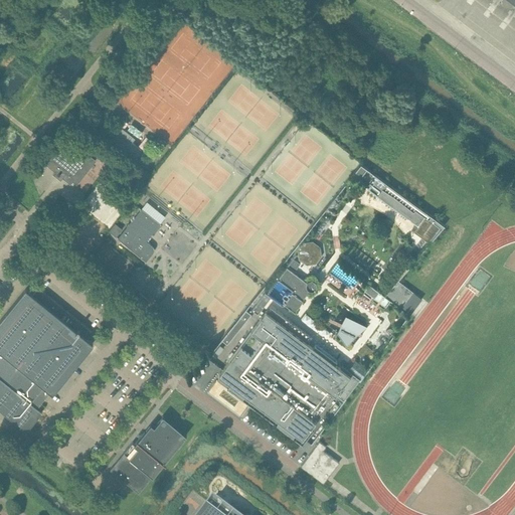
[(99,121),(92,128),(96,132),(103,124),(99,121)]
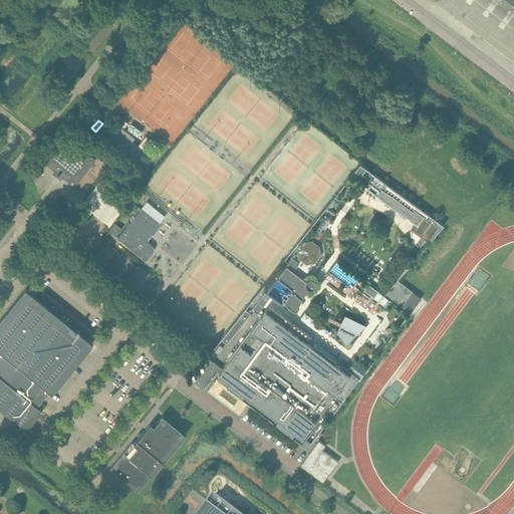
[(131,142),(134,139),(118,126),(107,140),(133,159),(140,150),(131,142)]
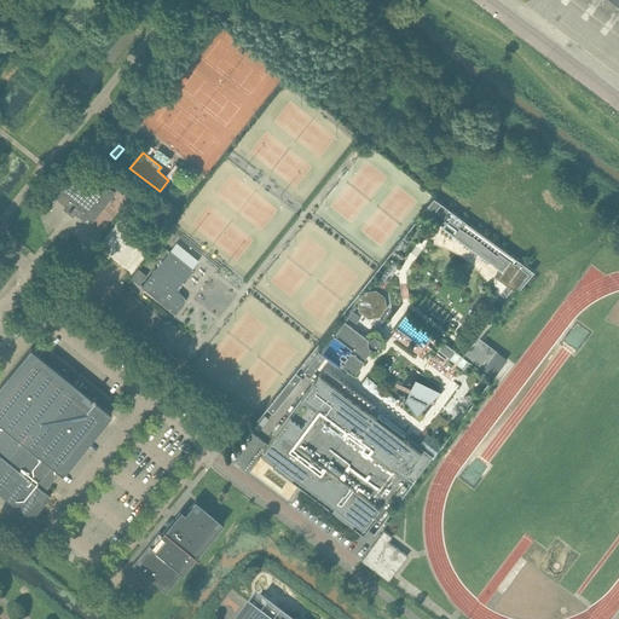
[(70,168),(51,194),(85,221),(88,217),(92,219),(113,192),(87,172),(82,178),(70,168)]
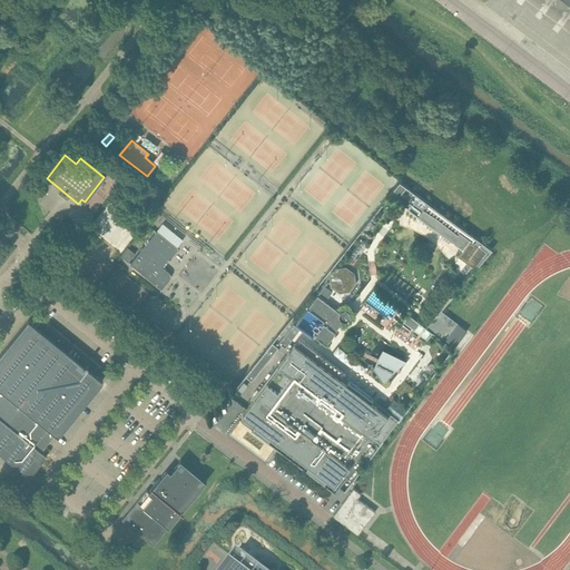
[(400,182),(390,195),(396,200),(406,187),(400,182)]
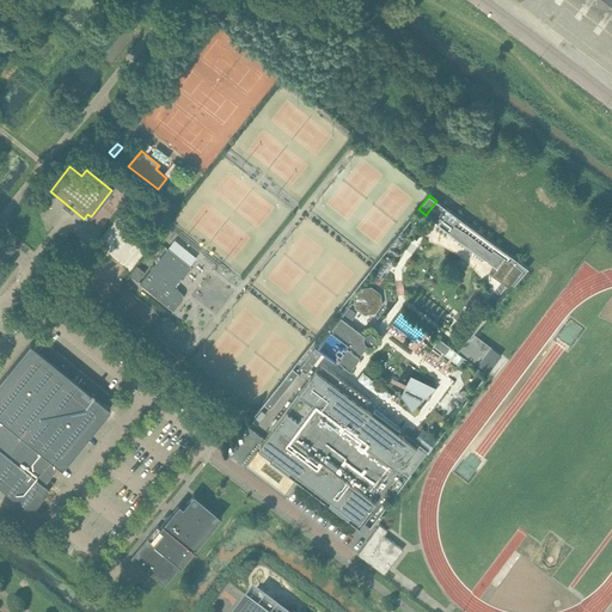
[(528,268),(448,209),(436,225),(497,269),(505,258),(525,273),(528,268)]
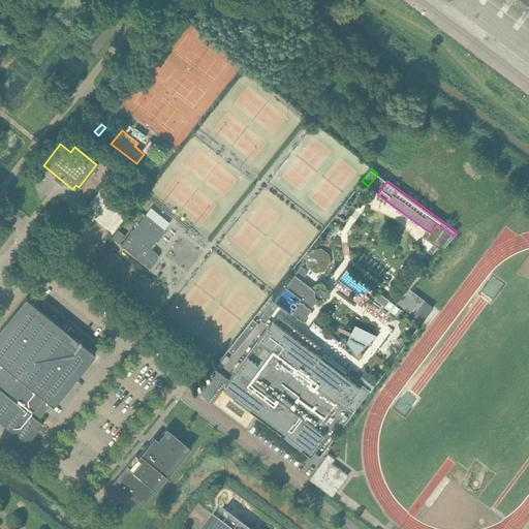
[(129,231),(130,232),(121,245),(150,269),(157,259),(157,258),(158,257),(158,256),(158,255),(157,254),(157,253),(156,252),(155,252),(150,247),(164,229),(145,214),(135,226),(133,228),(131,229),(129,231)]
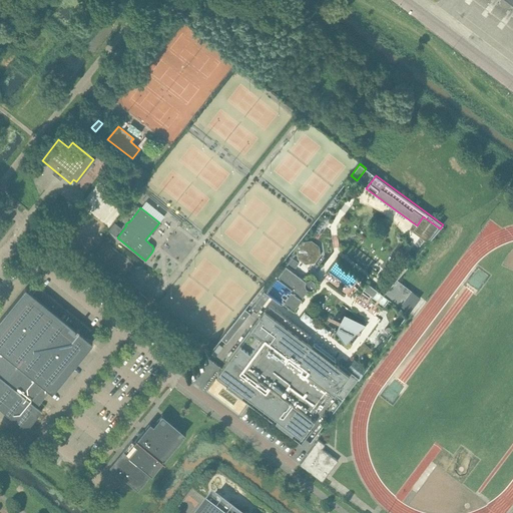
[(115,236),(121,228),(114,222),(108,230),(115,236)]
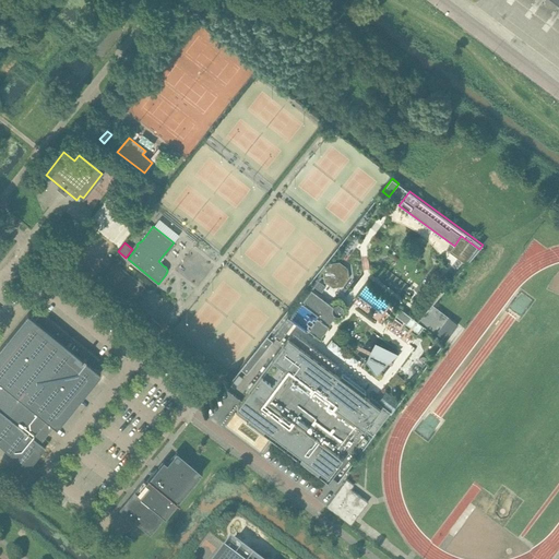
[(135,299),(145,282),(107,261),(98,278),(135,299)]
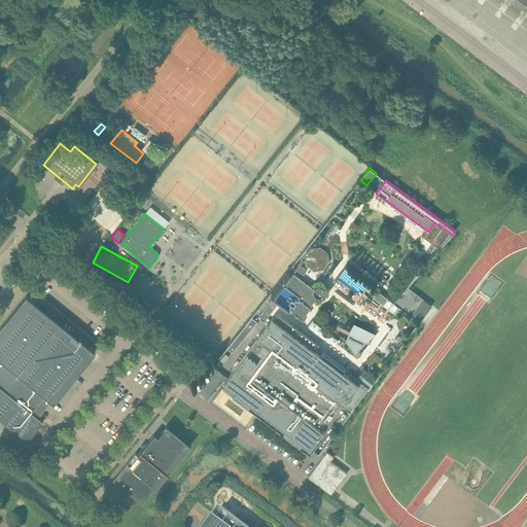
[(325,254),(319,249),(311,250),(307,256),(308,265),(314,270),(322,269),(327,261),(325,254)]
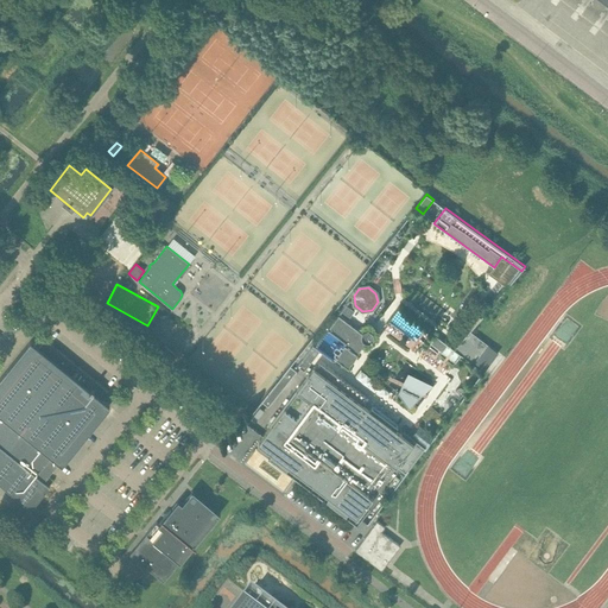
[(342,311),(349,317),(354,311),(346,304),(342,311)]
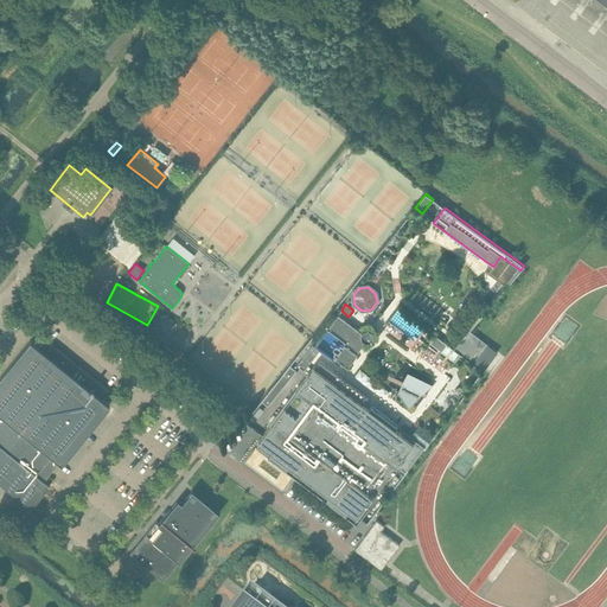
[(362,332),(338,314),(314,346),(312,344),(296,365),(304,370),(319,350),(332,359),(334,357),(347,368),(357,353),(365,342),(366,342),(368,342),(369,342),(370,340),(371,340),(371,339),(372,339),(372,338),(374,337),(374,336),(374,334),(374,333),(372,332),(372,331),(371,330),(370,330),(370,328),(369,328),(368,328),(366,328),(365,328),(364,330),(363,331),(362,331),(362,332)]
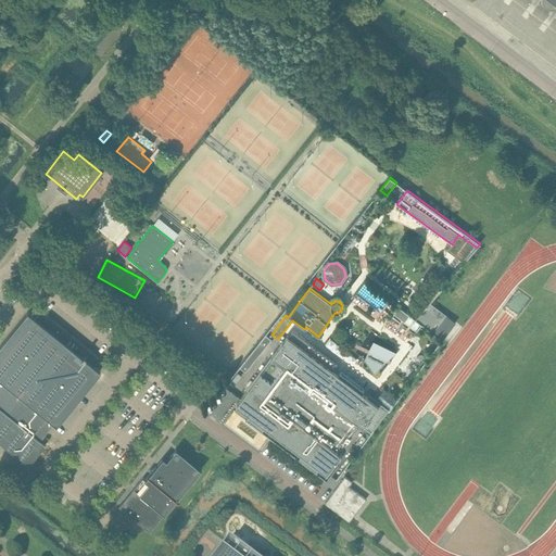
[(430,303),(416,319),(433,332),(446,315),(430,303)]
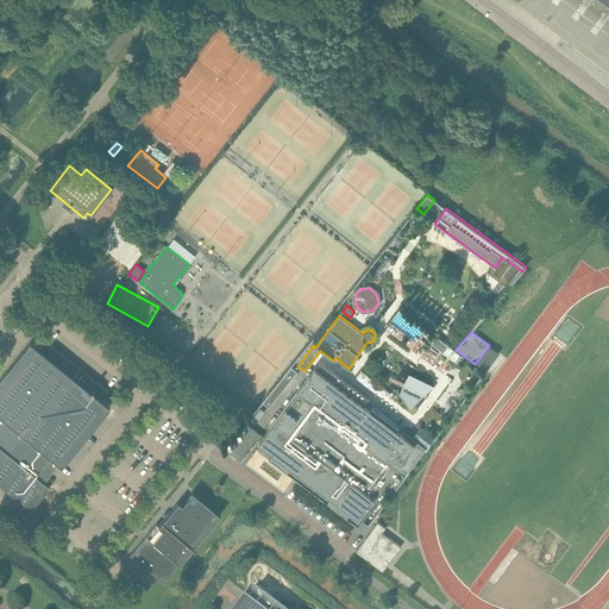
[(449,345),(437,336),(431,344),(443,352),(449,345)]
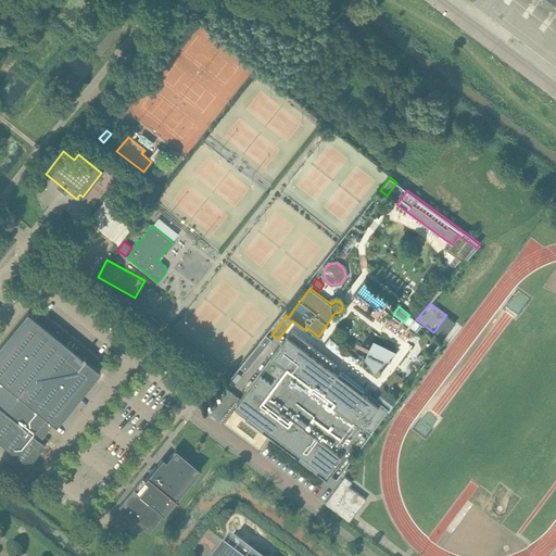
[(0,442),(28,466),(45,445),(39,441),(55,421),(57,424),(100,370),(93,365),(99,357),(41,311),(35,317),(28,312),(0,345),(0,442)]
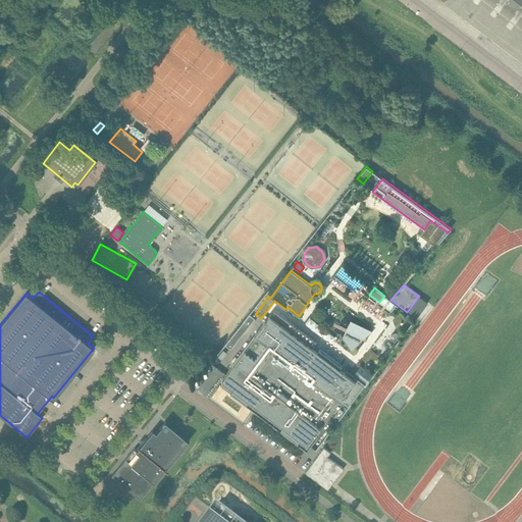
[(365,386),(373,374),(360,364),(353,374),(347,370),(345,372),(340,368),(342,365),(319,349),(317,351),(312,347),(316,341),(274,308),(231,364),(232,365),(221,380),(223,381),(220,385),(253,410),(256,406),(281,425),(279,428),(297,441),(299,438),(307,445),(341,400),(348,405),(363,385),(365,386)]
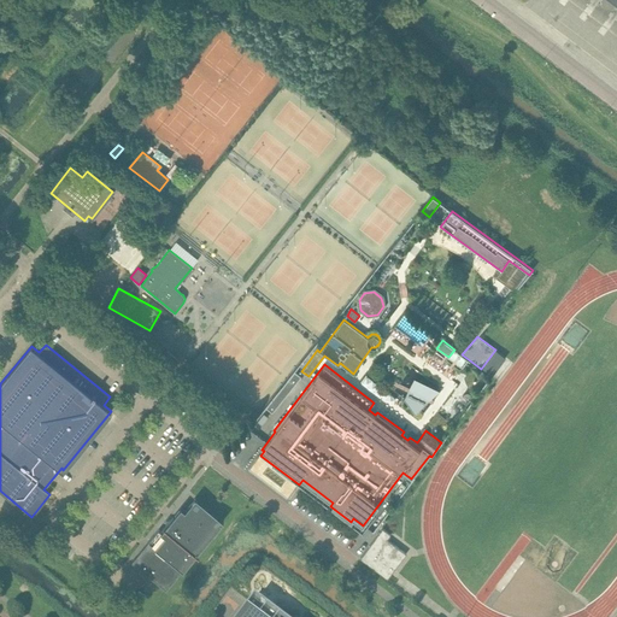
[(294,371),(275,395),(282,401),(301,376),(294,371)]
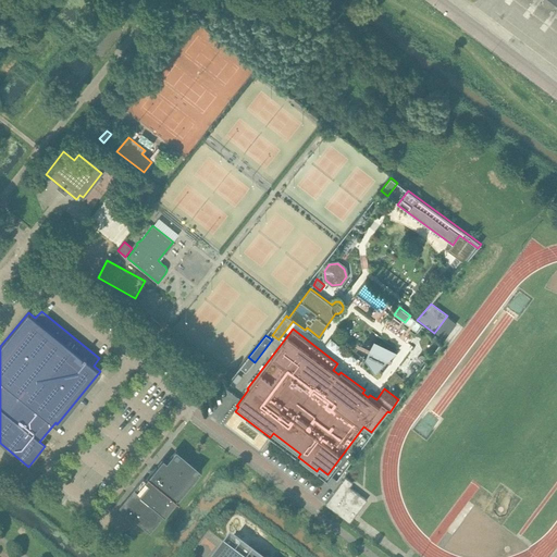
[(425,335),(421,342),(423,348),(431,349),(435,343),(432,336),(425,335)]
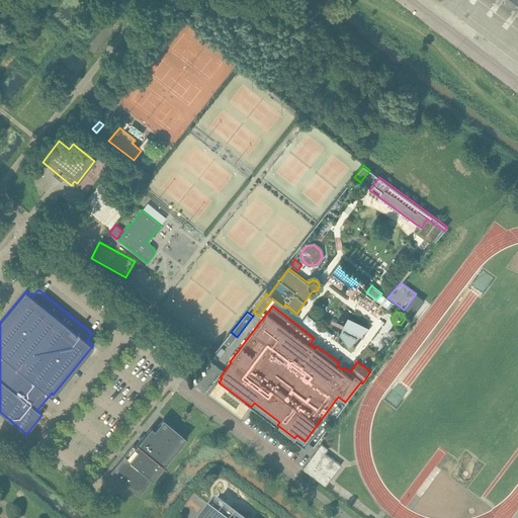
[(365,329),(348,320),(344,328),(359,335),(365,329)]
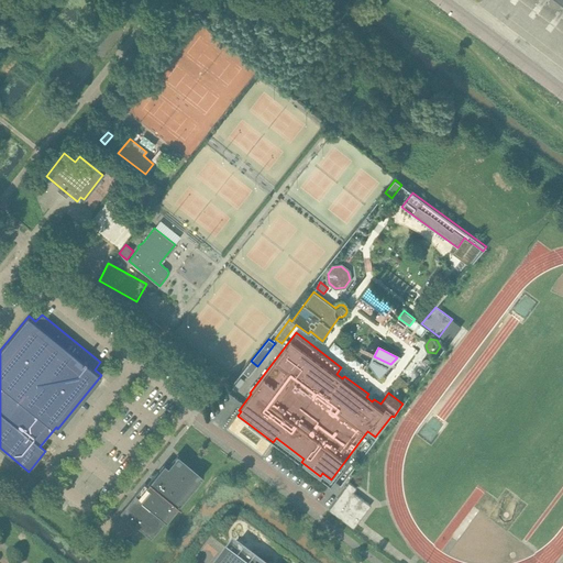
[(399,376),(390,388),(403,396),(410,385),(399,376)]
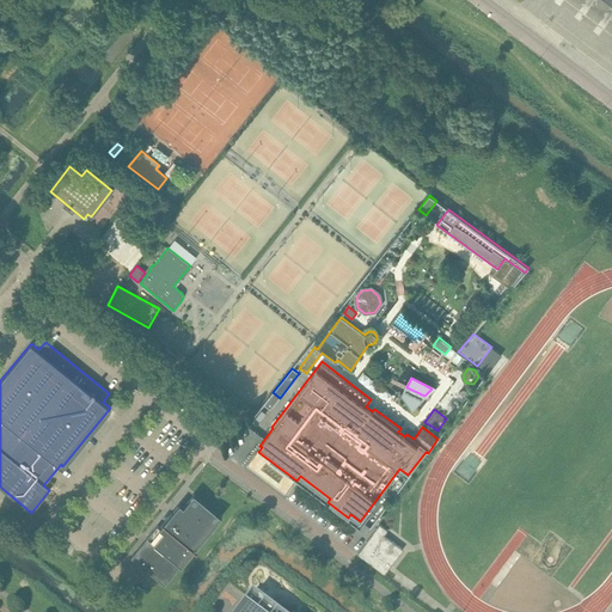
[(194,494),(183,506),(179,502),(173,510),(172,510),(160,527),(158,525),(130,557),(165,586),(221,515),(194,494)]
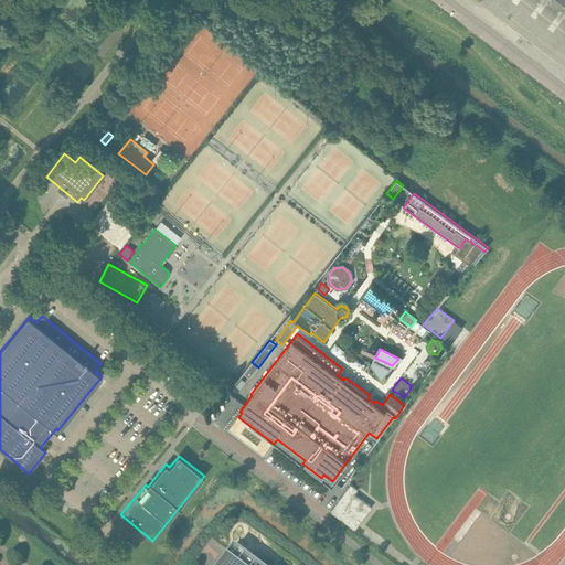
[(330,512),(354,530),(354,531),(372,508),(354,494),(358,490),(350,484),(330,512)]
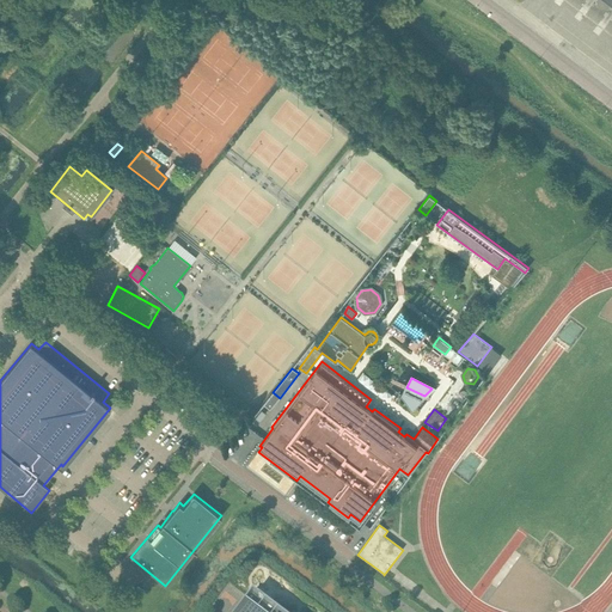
[(269,611),(254,600),(244,611),(269,611)]
